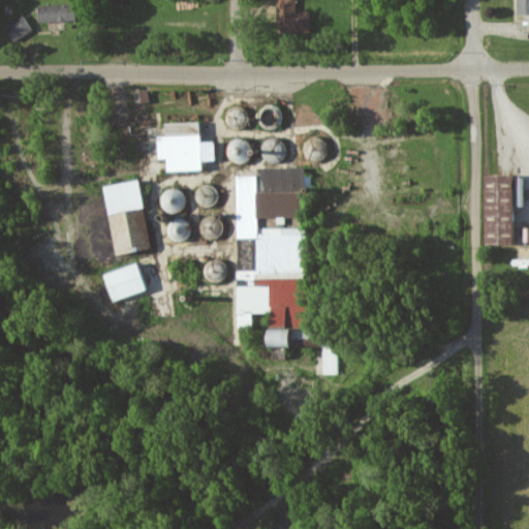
[(294,0),(276,0),(277,32),(309,32),(308,10),(294,11),(294,0)]
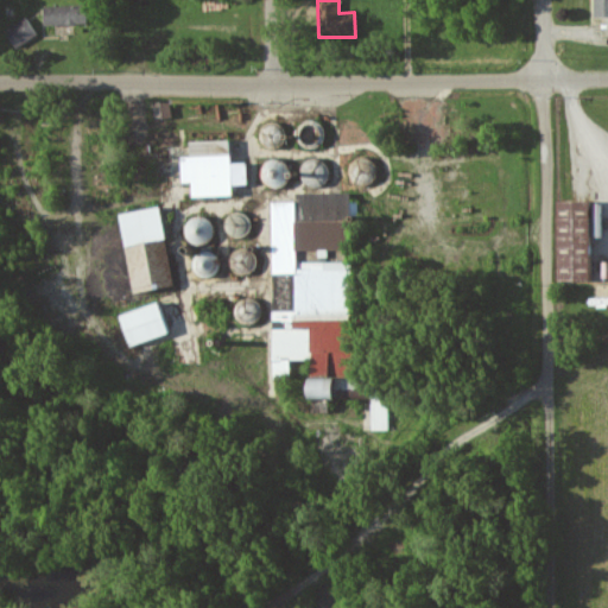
[(607,0),(591,0),(593,16),(607,14),(607,0)]
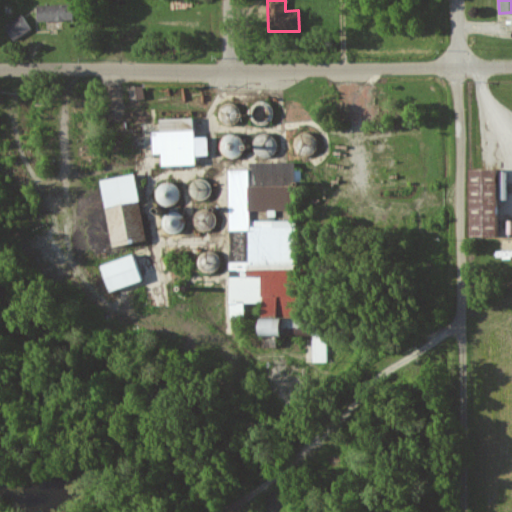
[(64,6),(35,5),(35,20),(63,21),(64,6)]
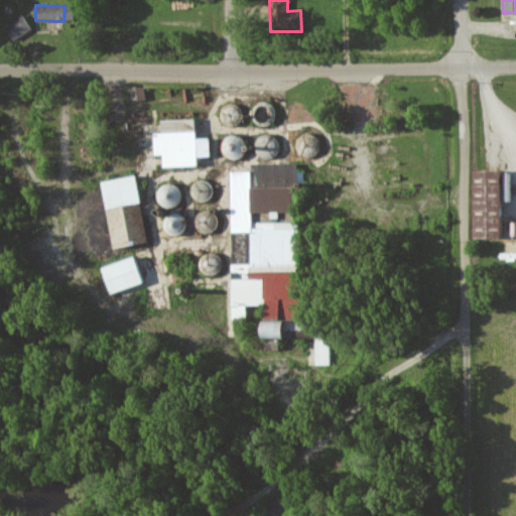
[(34,30),(26,14),(7,24),(14,39),(34,30)]
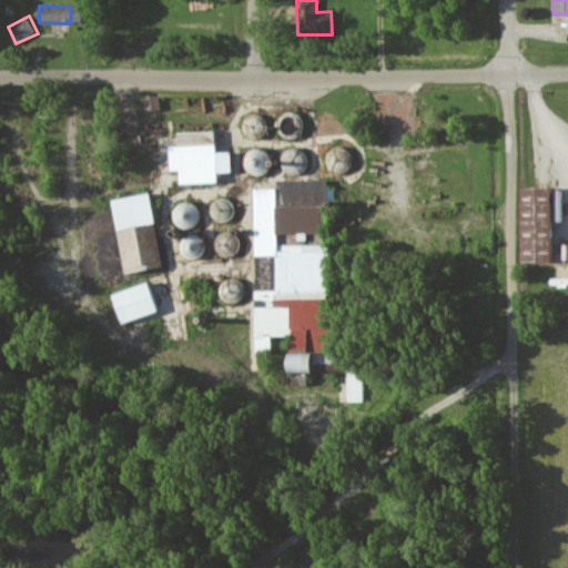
[(213,182),(213,172),(229,171),(227,151),(212,152),(211,130),(175,131),(175,144),(168,145),(168,170),(176,170),(176,183),(213,182)]
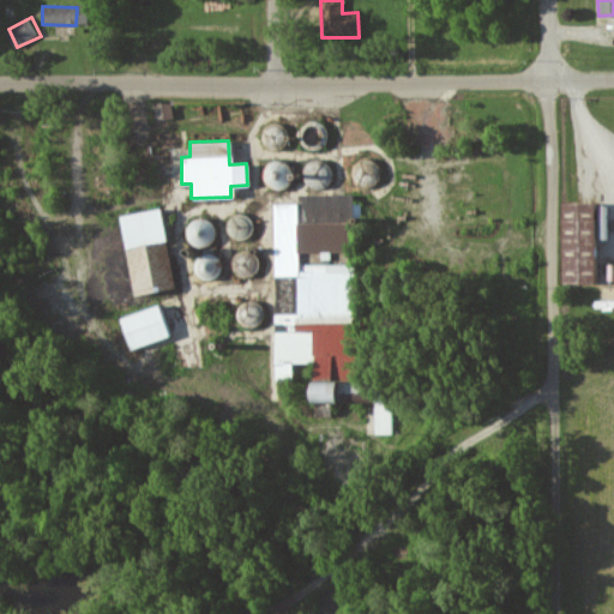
[(331,184),(327,160),(301,163),(304,187),(331,184)]
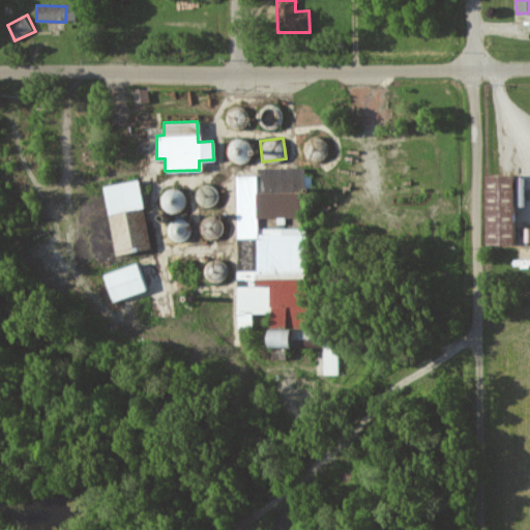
[(483,244),(511,243),(511,174),(482,175),(483,244)]
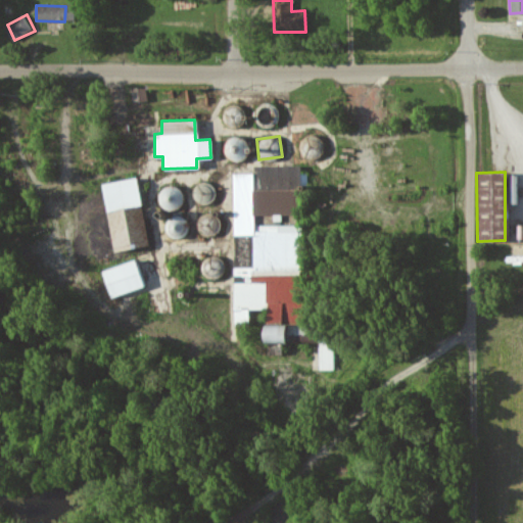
[(230,173),(231,322),(246,321),(246,308),(263,308),(263,323),(285,323),(285,271),(295,271),(295,225),(251,225),(251,214),(249,214),(248,173),(230,173)]
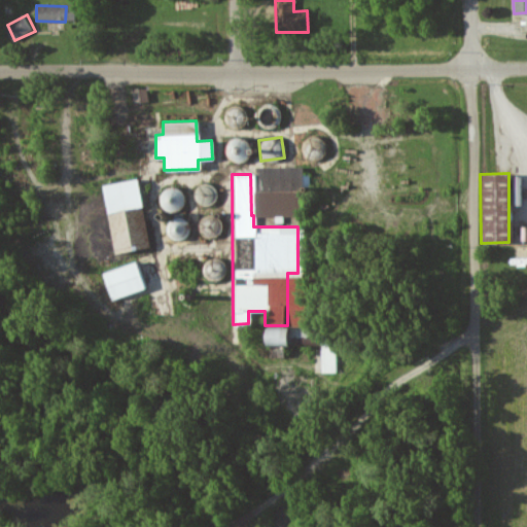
[(101,184),(112,251),(136,247),(132,219),(126,220),(124,209),(140,206),(136,178),(101,184)]
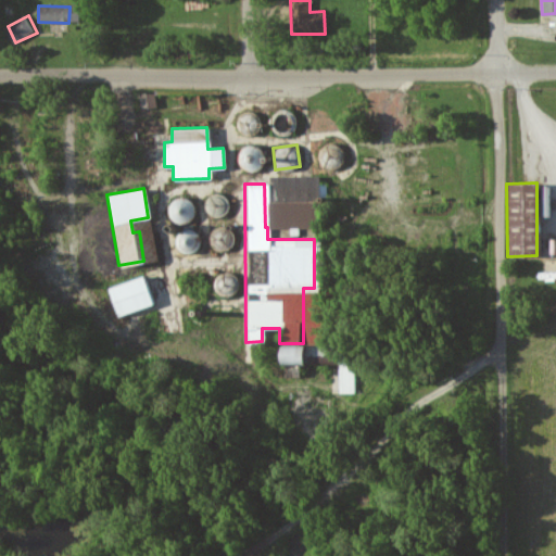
[(173,224),(196,217),(189,196),(166,203),(173,224)]
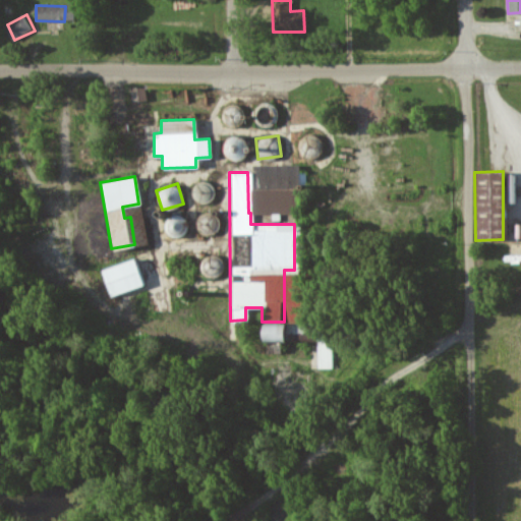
[(177,212),(160,226),(169,237),(187,223),(177,212)]
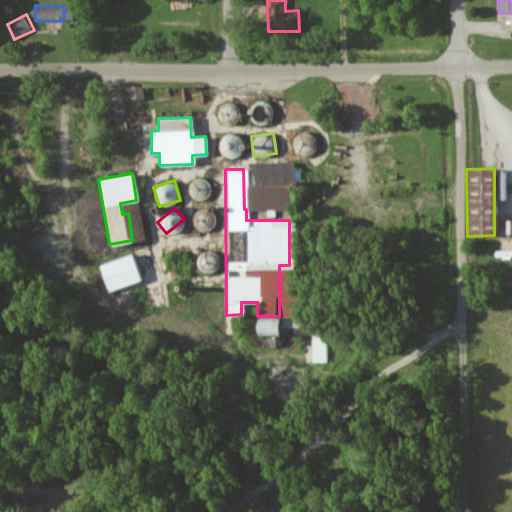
[(143,279),(134,252),(97,264),(106,291),(143,279)]
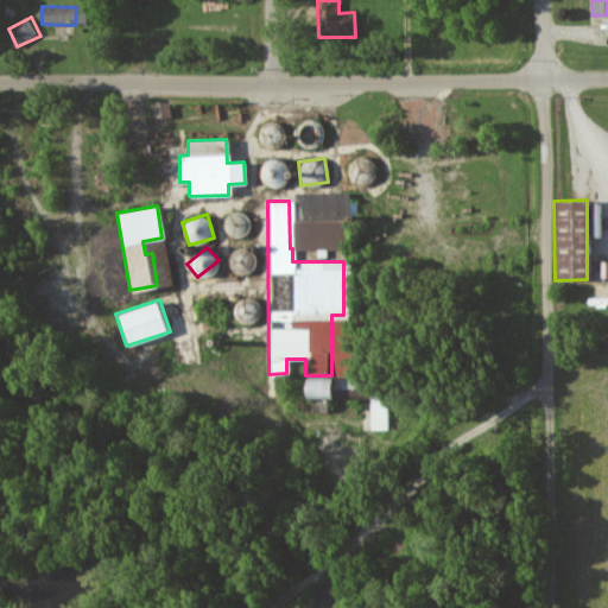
[(322,396),(322,377),(296,377),(297,397),(322,396)]
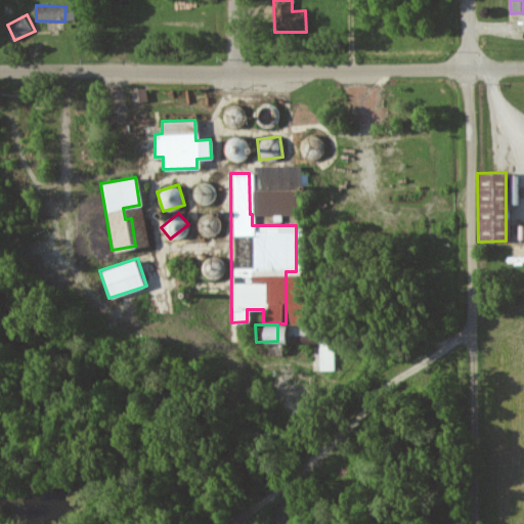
[(318,369),(333,369),(332,342),(317,342),(318,369)]
